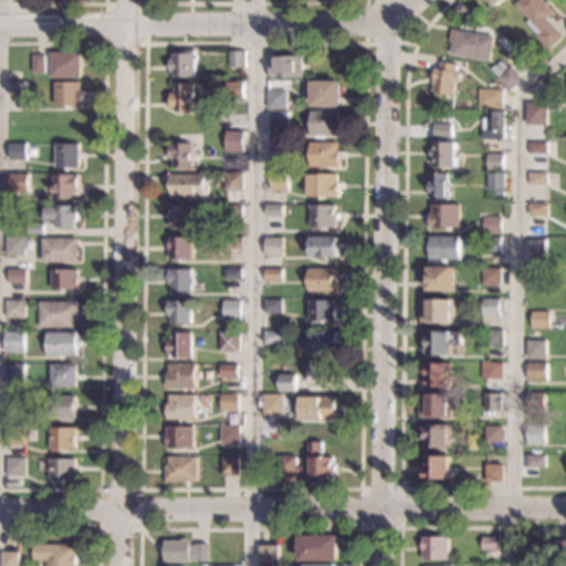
[(505,0),(495,9),(488,0),(505,0)]
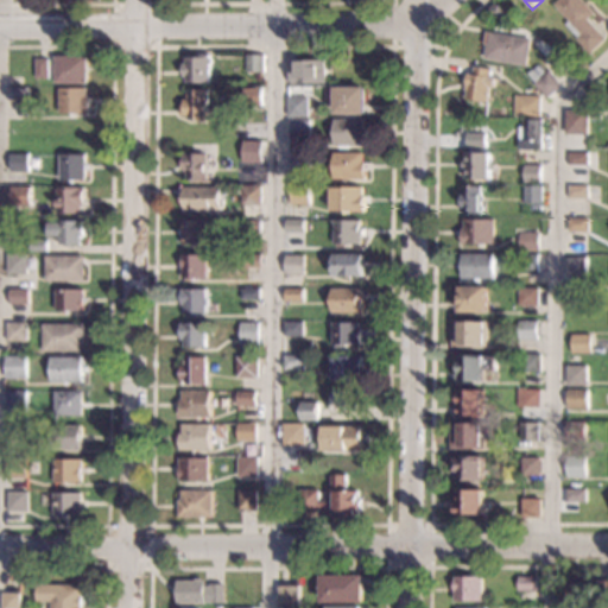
[(580,0),(595,16),(588,23),(605,42),(589,56),(575,42),(578,39),(565,25),(568,23),(552,7),(559,0),(580,0)]
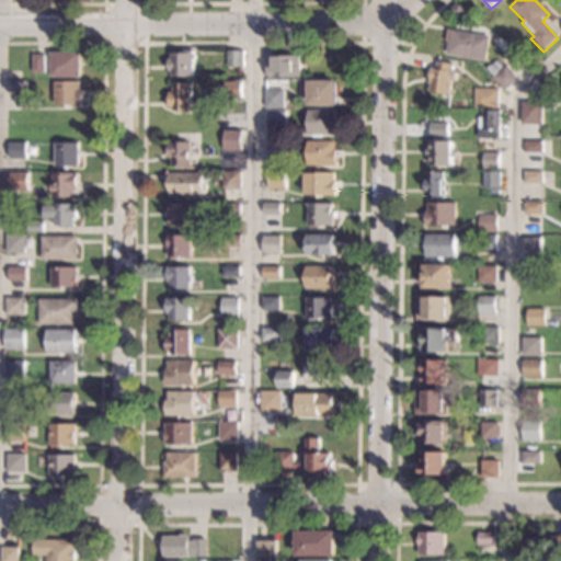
[(472,14),(459,25),(448,12),(461,2),(472,14)]
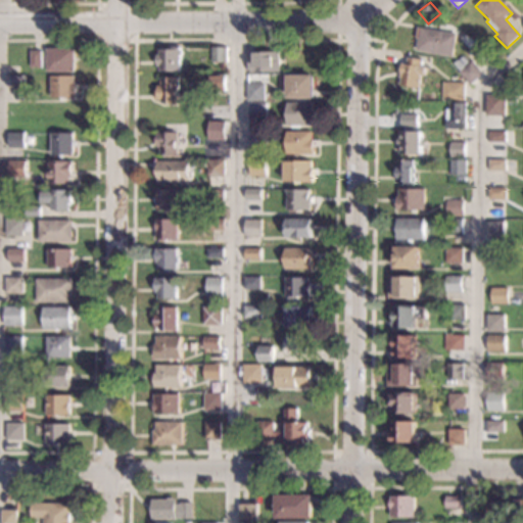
[(458,35),(455,58),(417,53),(418,40),(416,40),(418,29),(458,35)]
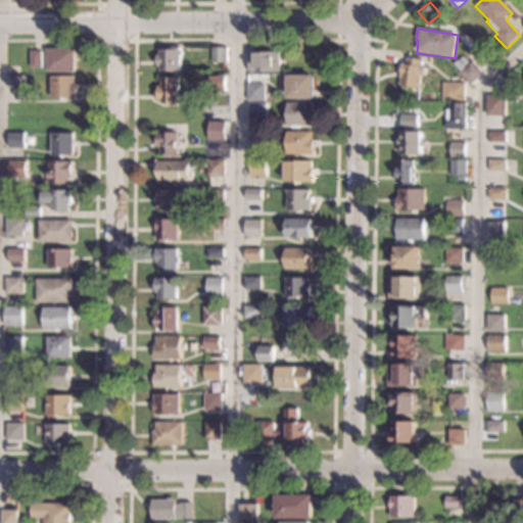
[(179,73),(157,72),(157,67),(155,67),(156,55),(157,55),(157,50),(170,50),(170,48),(179,49),(179,73)]
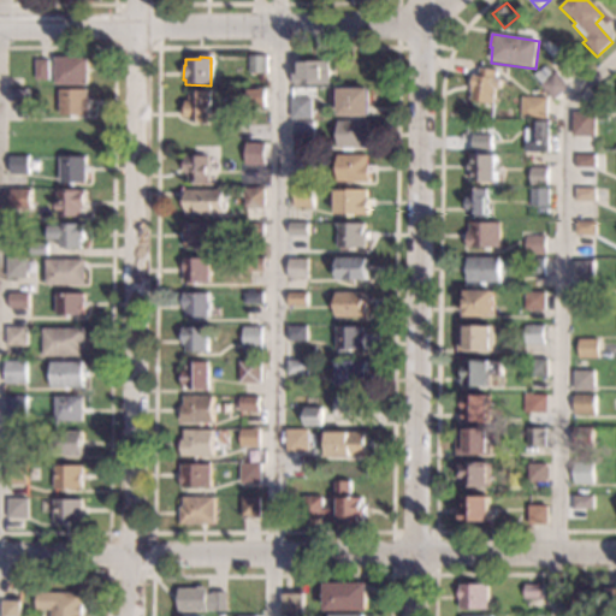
[(265,75),(247,75),(248,57),(250,57),(266,58),(265,75)]
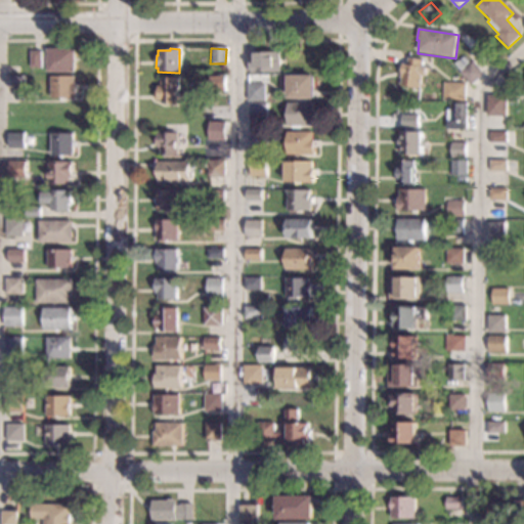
[(72,74),(44,74),(45,49),(73,50),(72,74)]
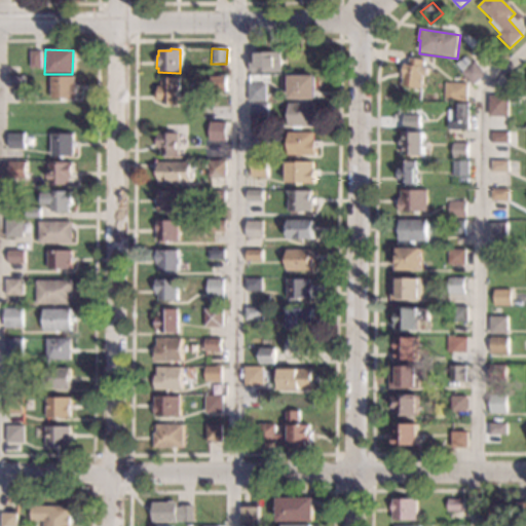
[(40,69),(29,69),(30,52),(38,52),(40,52),(40,69)]
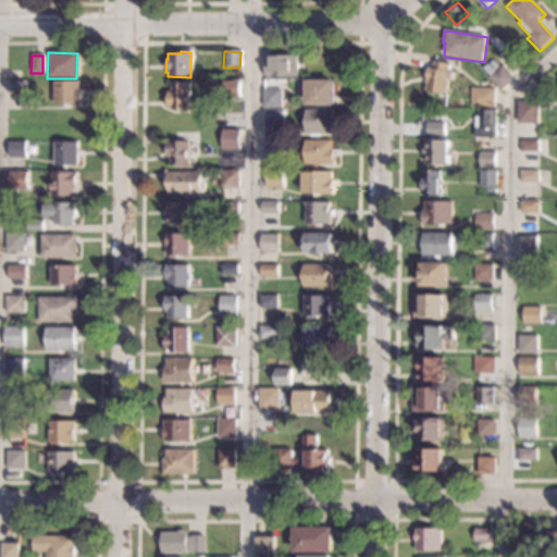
[(296,79),(265,78),(267,67),(271,67),(271,56),(297,57),(296,79)]
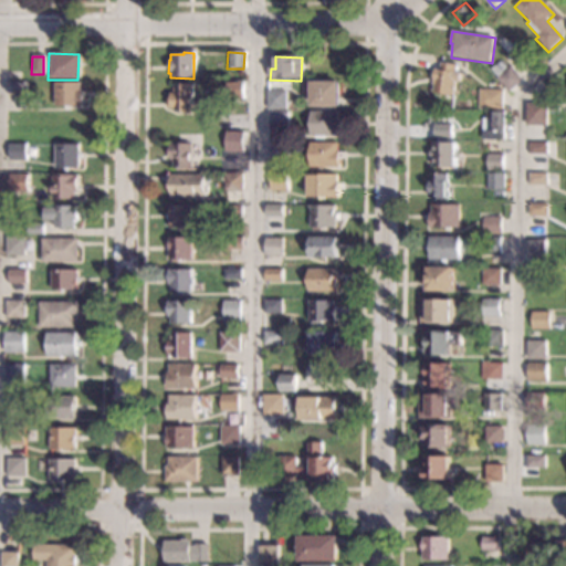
[(457,65),(457,73),(461,74),(460,83),(456,83),(453,97),(433,95),(435,70),(440,71),(441,63),(457,65)]
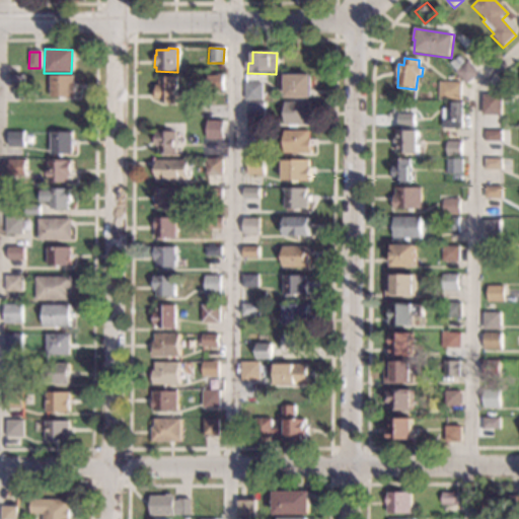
[(479,74),(467,86),(455,73),(467,61),(479,74)]
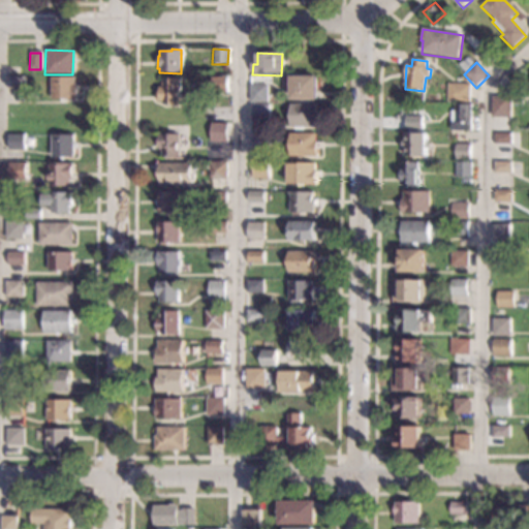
[(72,87),(74,87),(74,100),(48,100),(49,78),(73,79),(72,87)]
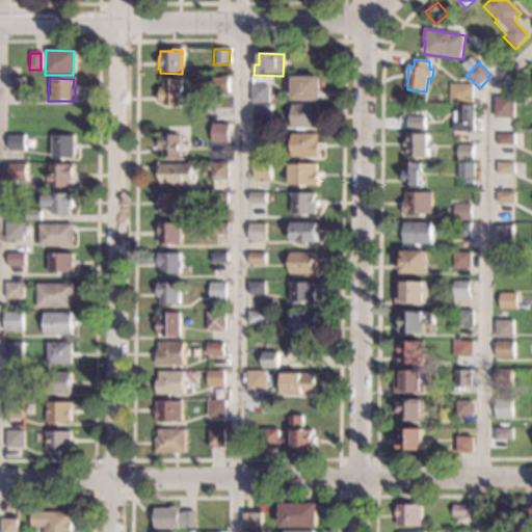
[(229,95),(211,95),(211,78),(229,78),(229,95)]
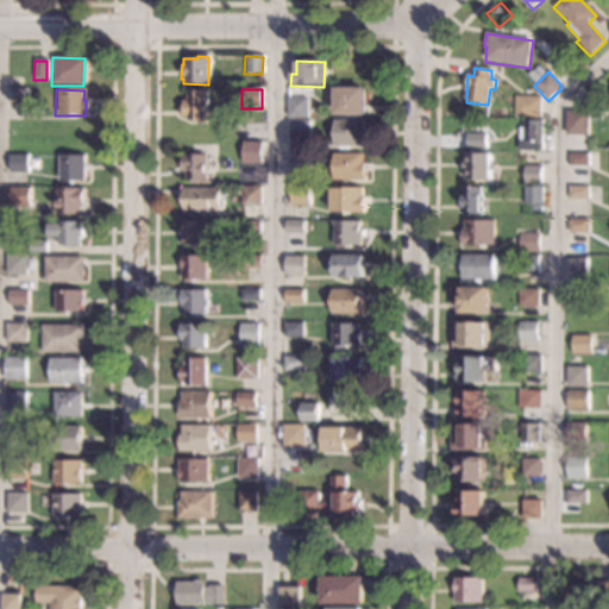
[(364,117),(334,115),(334,89),(365,90),(364,117)]
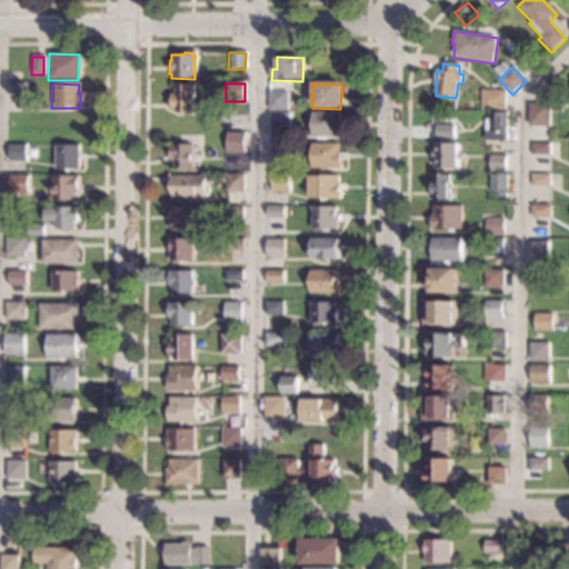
[(192,113),(173,113),(173,110),(168,110),(168,95),(173,95),(173,85),(193,85),(192,113)]
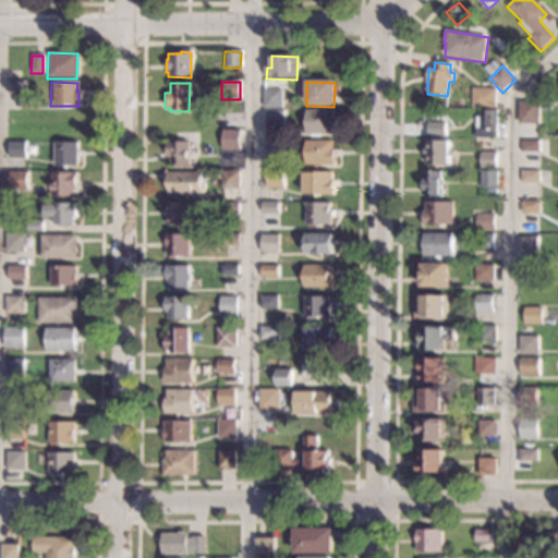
[(495,110),(472,109),(472,88),(495,89),(495,110)]
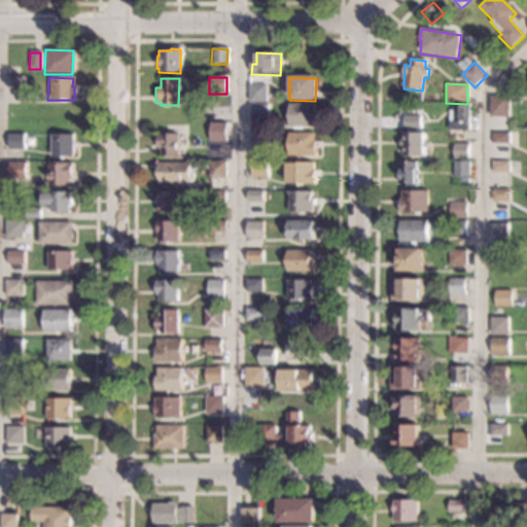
[(266,103),(248,103),(249,84),(266,85),(266,103)]
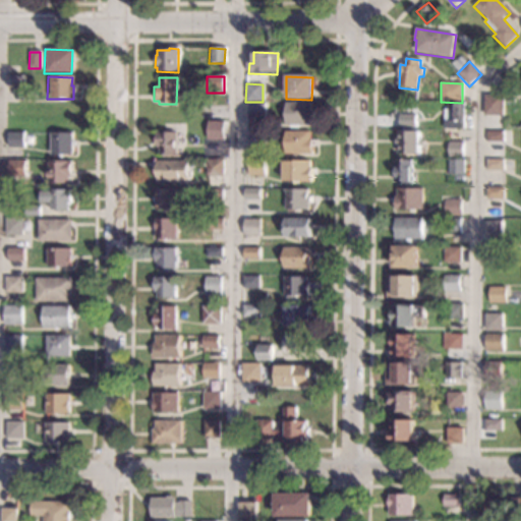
[(504,118),(484,117),(484,96),(501,97),(504,97),(504,118)]
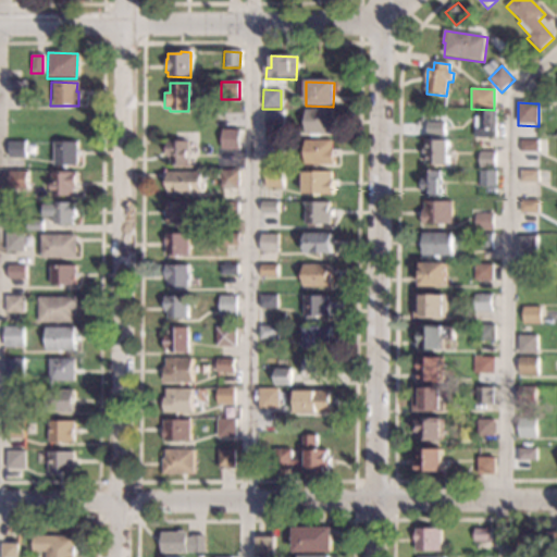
[(332,119),(334,119),(334,134),(305,134),(306,110),(332,110),(332,119)]
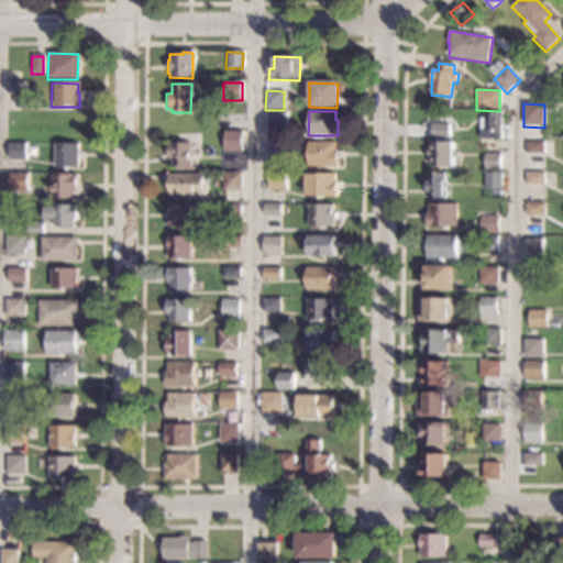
[(500,140),(479,140),(479,119),(484,120),(484,111),(500,112),(500,140)]
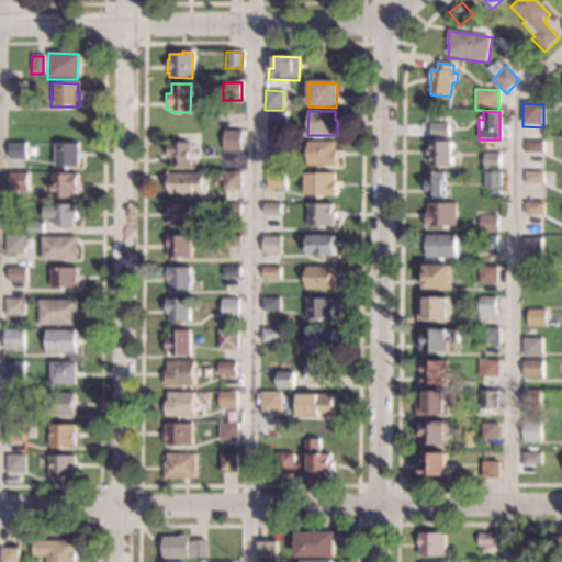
[(284,133),(268,132),(268,112),(284,113),(284,133)]
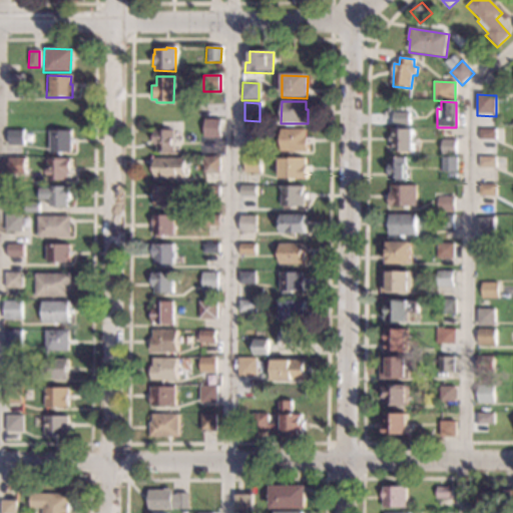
[(410,126),(395,126),(395,111),(411,111),(410,126)]
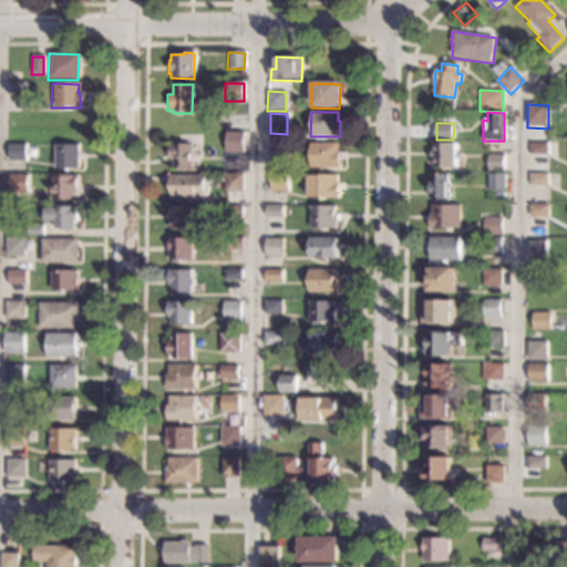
[(184,145),(191,145),(189,169),(169,168),(169,161),(165,161),(165,154),(166,154),(166,145),(174,145),(174,136),(184,136),(184,145)]
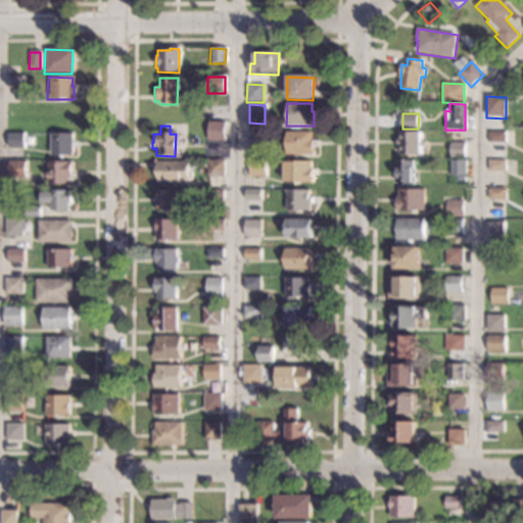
[(223,144),(207,143),(207,133),(224,133),(223,144)]
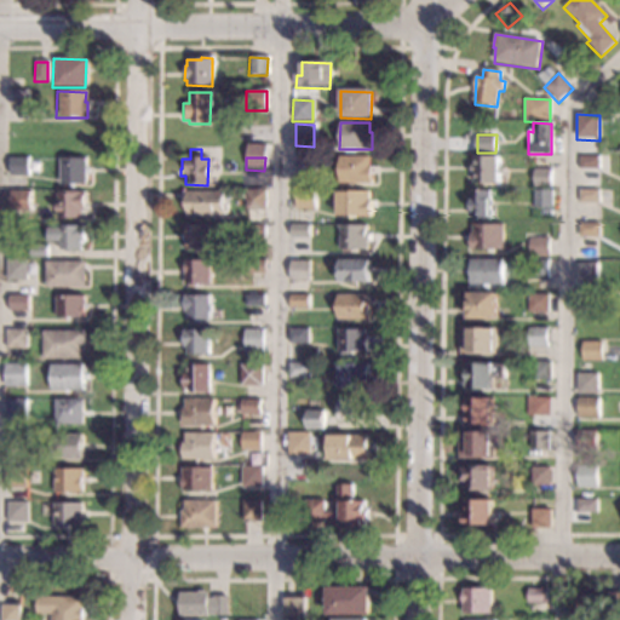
[(369,167),(371,167),(371,185),(352,185),(352,187),(349,187),(349,184),(338,183),(339,158),(369,158),(369,167)]
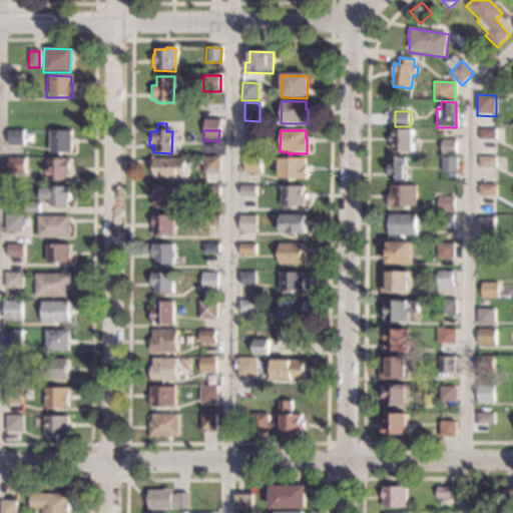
[(495,142),(479,141),(479,130),(496,130),(495,142)]
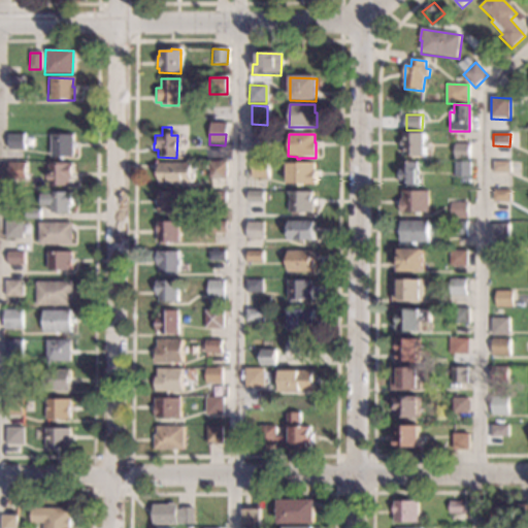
[(21,150),(6,150),(6,135),(21,135),(21,150)]
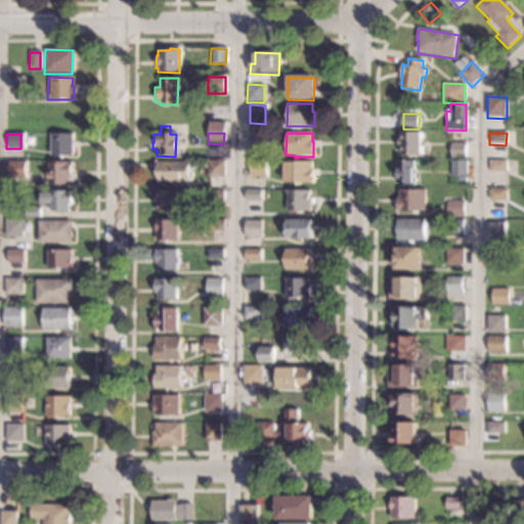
[(422,156),(402,156),(402,146),(398,146),(399,138),(401,138),(401,134),(423,135),(422,156)]
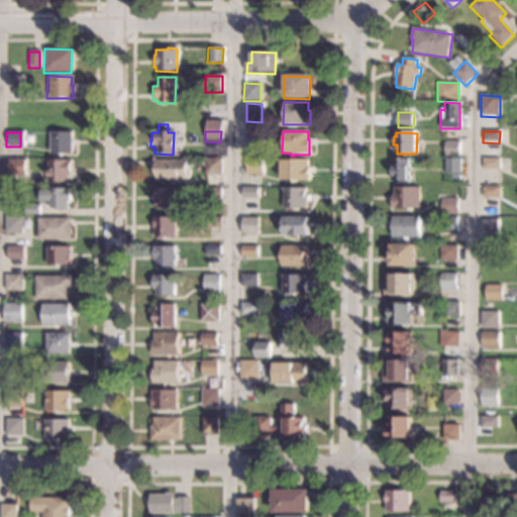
[(69,142),(74,142),(74,147),(70,147),(70,154),(47,154),(48,133),(70,134),(69,142)]
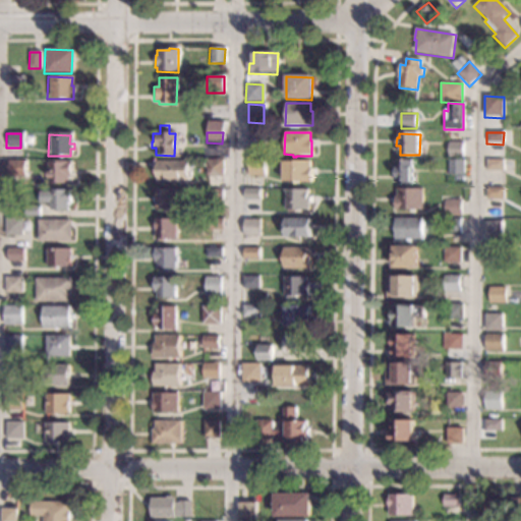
[(463,143),(463,158),(448,158),(448,142),(463,143)]
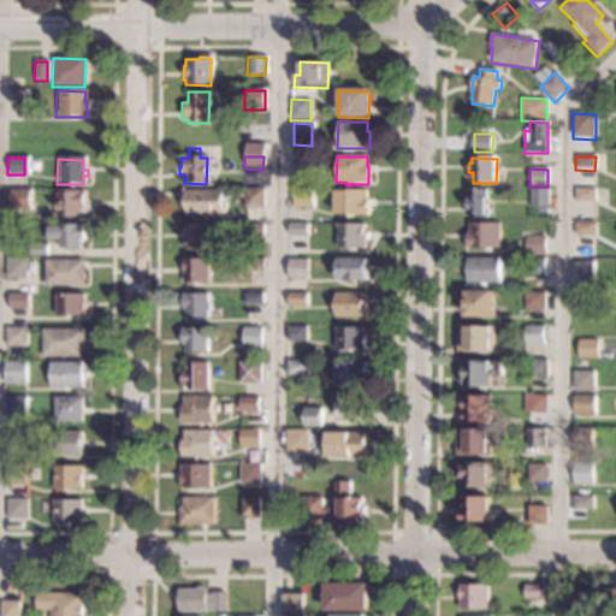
[(262,211),(242,211),(243,189),(264,190),(262,211)]
